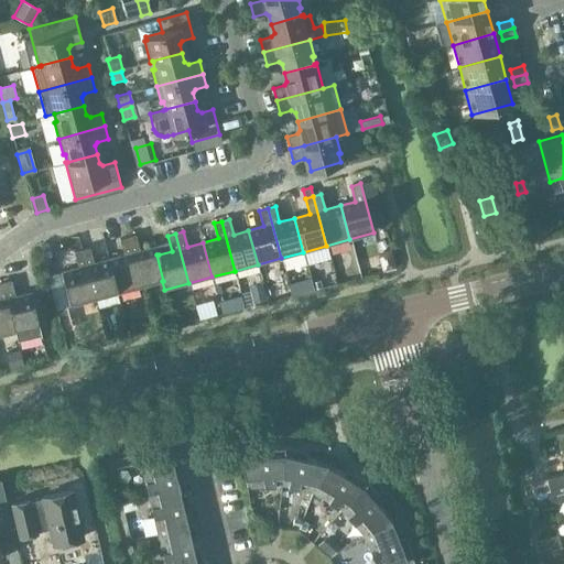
[(163,281),(156,255),(159,255),(155,246),(139,250),(136,235),(127,237),(140,286),(162,281),(163,281)]
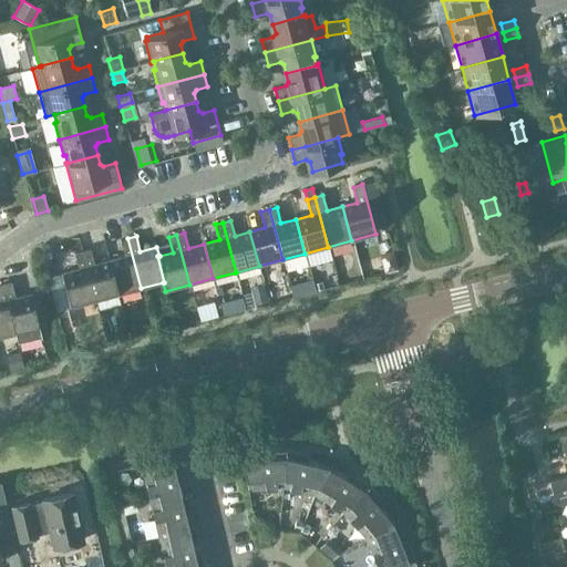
[(124,256),(109,260),(119,295),(141,288),(127,238),(120,240),(124,256)]
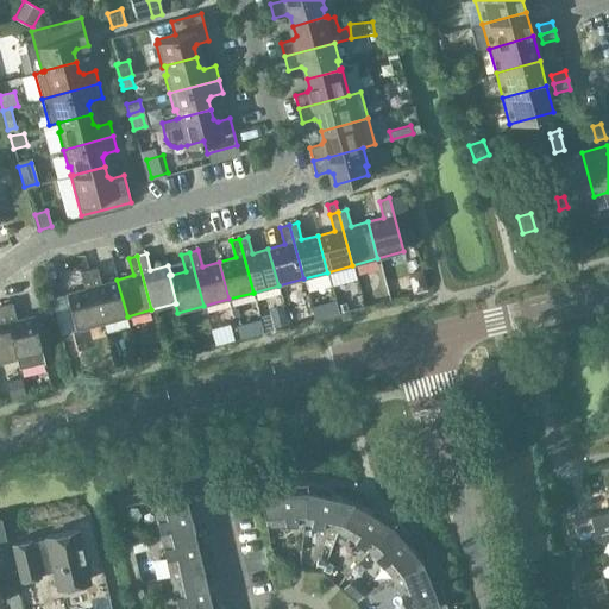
[(96,268),(88,270),(102,324),(127,316),(117,280),(101,284),(96,268)]
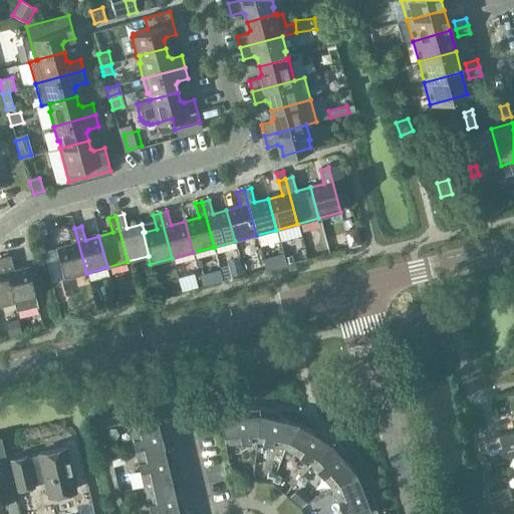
[(64,279),(86,273),(74,228),(67,230),(70,244),(56,248),(64,279)]
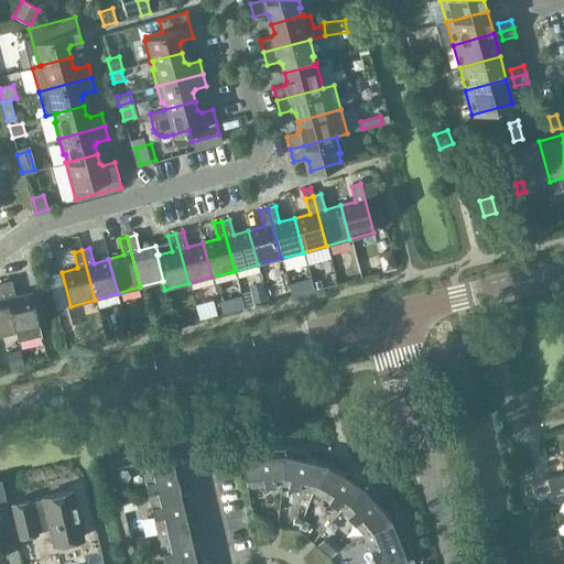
[(383,251),(379,258),(382,271),(394,268),(390,250),(383,251)]
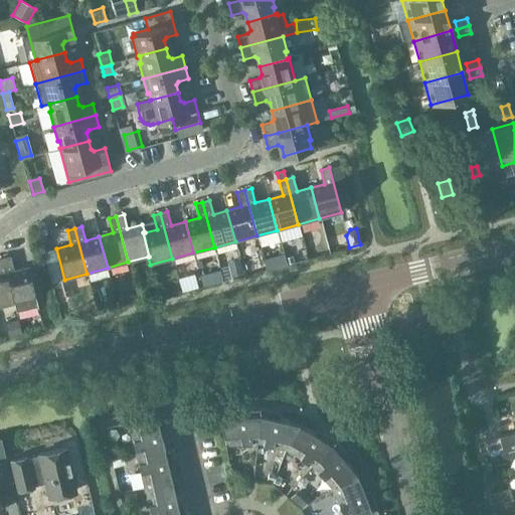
[(56,248),(43,251),(51,283),(64,280),(56,248)]
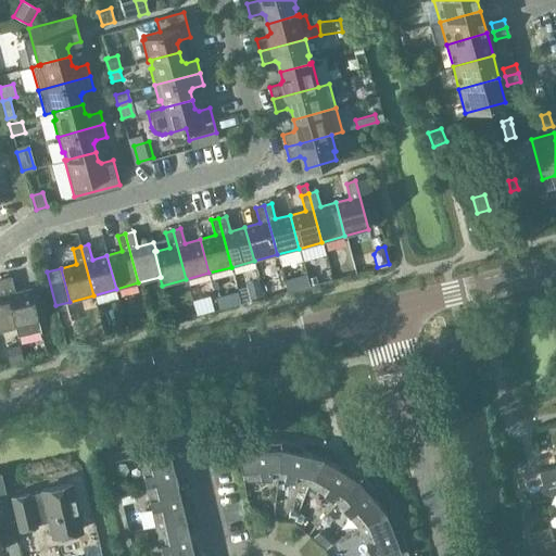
[(16,336),(40,330),(30,288),(14,292),(11,277),(3,278),(14,328),(16,336)]
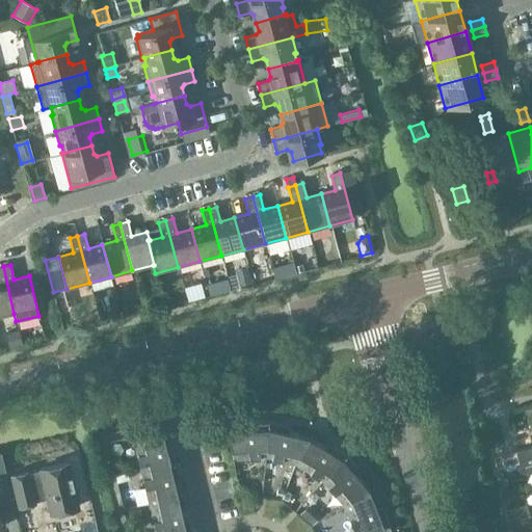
[(0,316),(14,314),(3,266),(0,266),(0,316)]
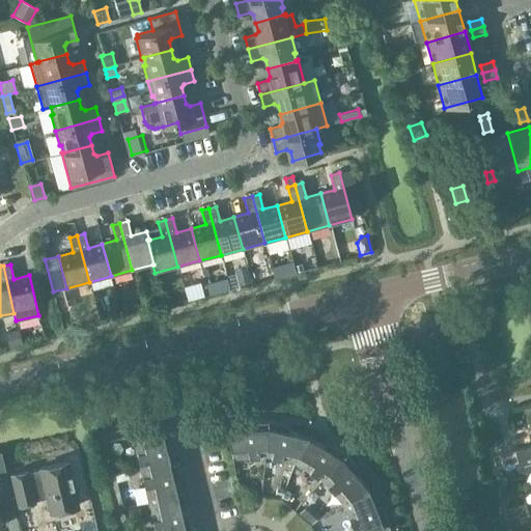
[(246,268),(234,271),(235,275),(239,286),(250,283),(246,268)]
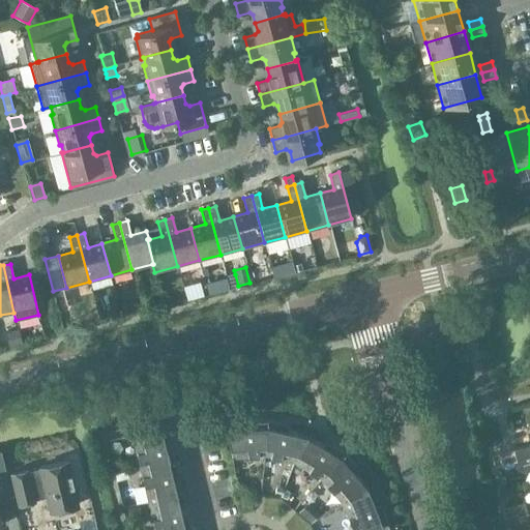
[(186,272),(189,287),(208,284),(205,268),(186,272)]
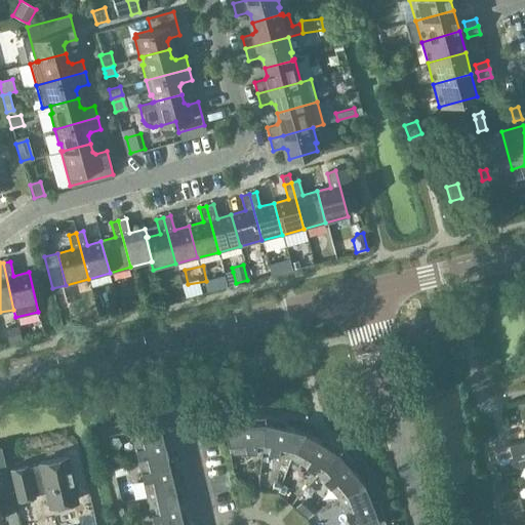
[(17,326),(5,329),(8,342),(21,339),(17,326)]
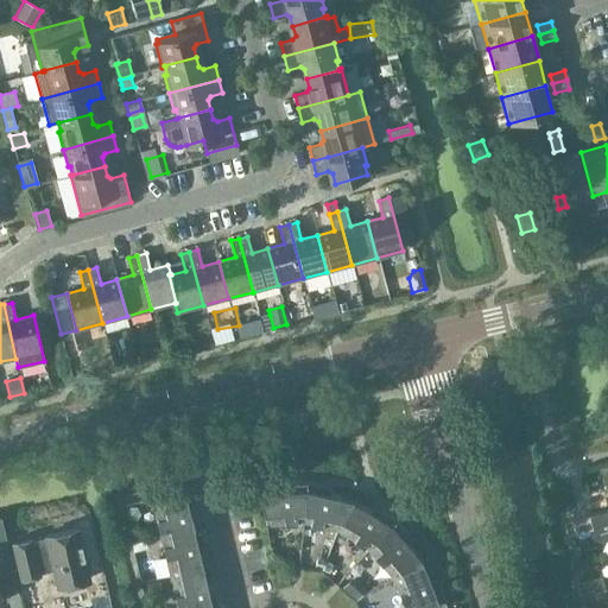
[(305,481),(290,483),(291,489),(258,492),(266,525),(303,521),(305,481)]
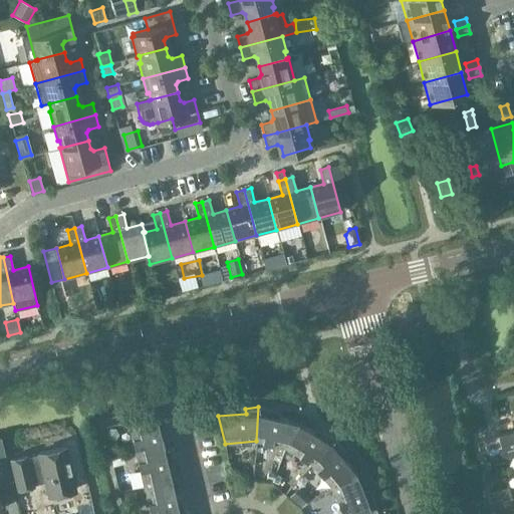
[(258,407),(256,441),(285,448),(296,423),(270,416),(271,411),(258,407)]
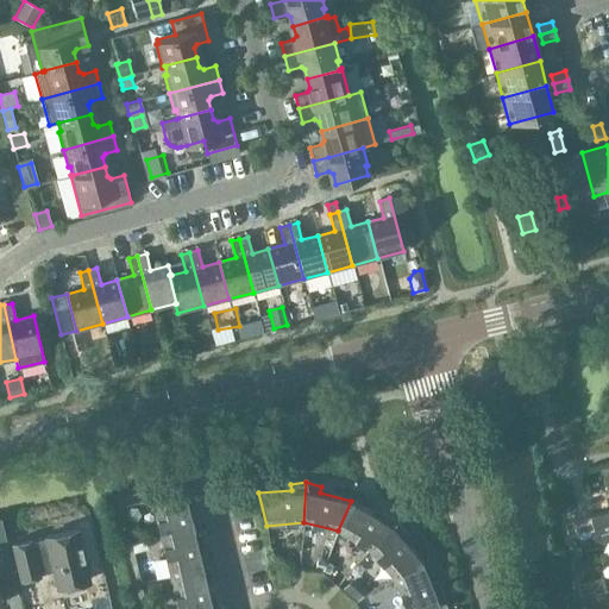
[(200,528),(198,519),(192,520),(184,491),(152,500),(161,538),(200,528)]
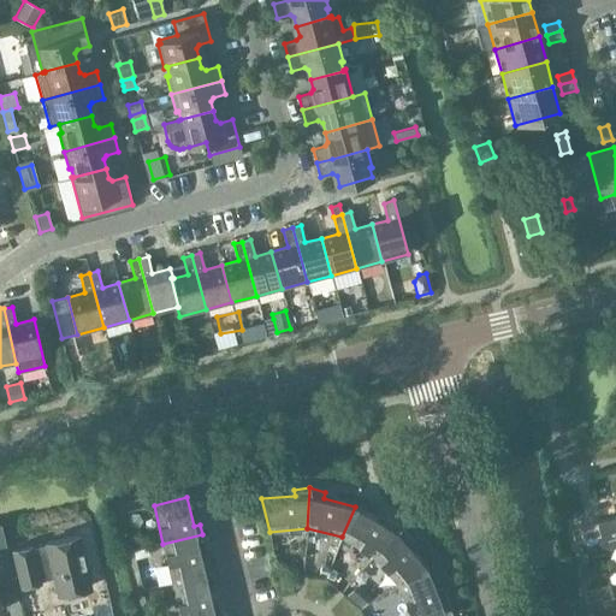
[(355,507),(342,537),(373,557),(400,526),(386,517),(383,523),(355,507)]
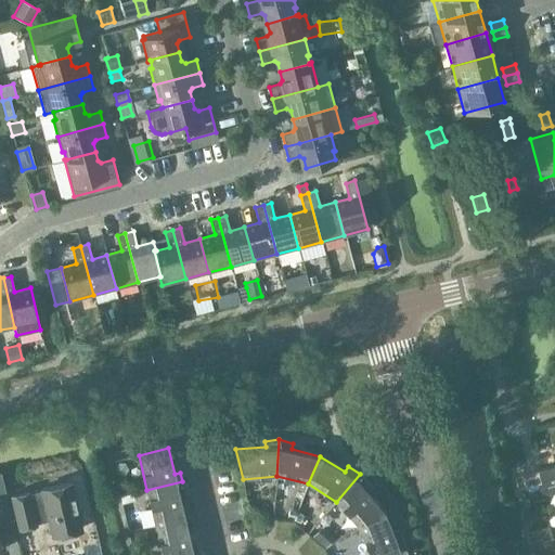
[(554,466),(540,469),(542,478),(554,474),(554,466)]
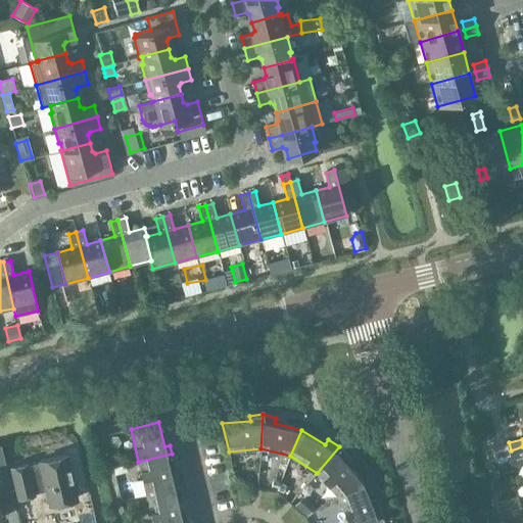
[(337,496),(362,481),(344,461),(348,457),(339,446),(317,473),(337,496)]
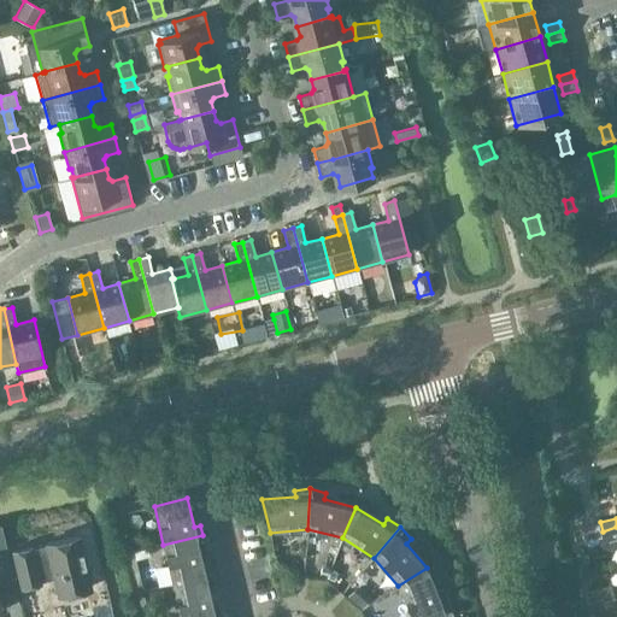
[(611,539),(613,548),(616,547),(616,527),(603,532),(605,540),(611,539)]
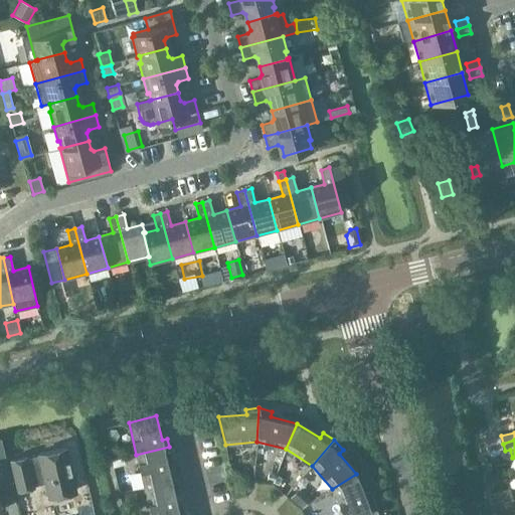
[(169,447),(136,455),(144,487),(171,481),(166,457),(171,456),(169,447)]
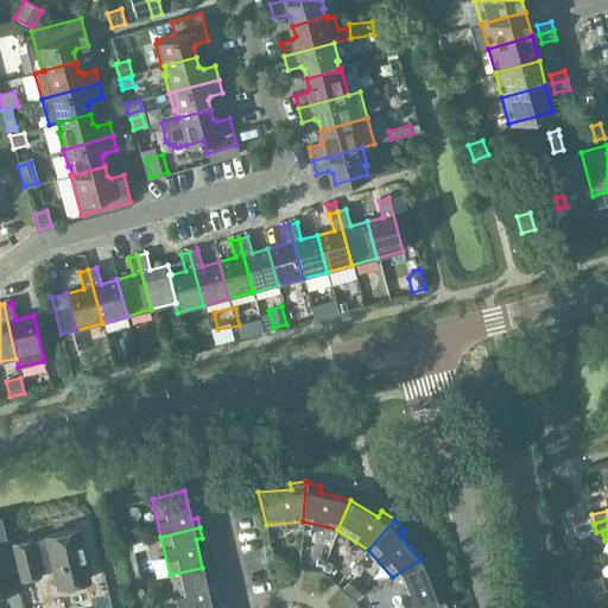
[(89,580),(77,529),(12,544),(20,578),(39,575),(38,569),(51,565),(57,587),(89,580)]
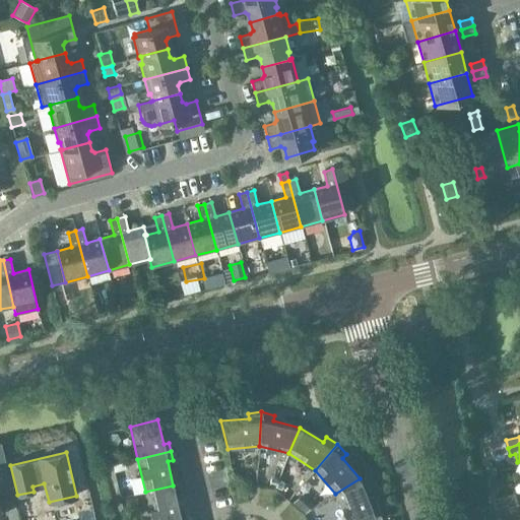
[(126,468),(124,462),(113,465),(114,471),(126,468)]
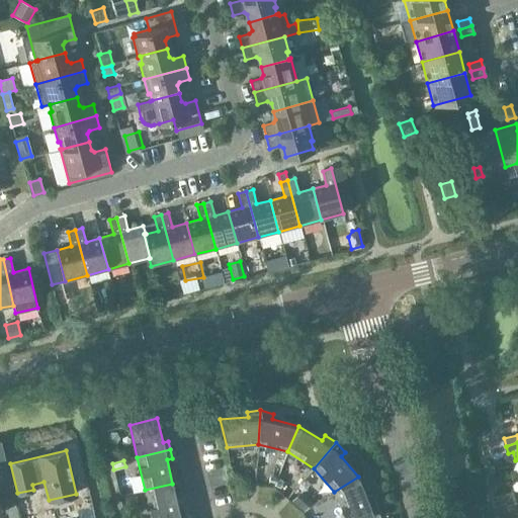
[(0,513),(4,513),(0,496),(0,489),(9,487),(4,464),(0,465),(0,513)]
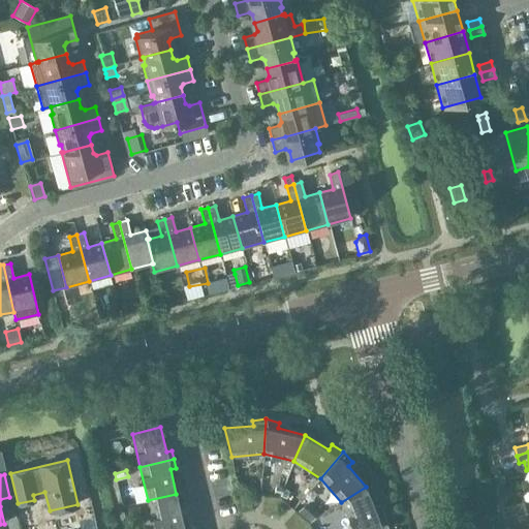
[(341,502),(351,528),(363,528),(370,528),(389,528),(386,523),(382,510),(376,512),(366,487),(341,502)]
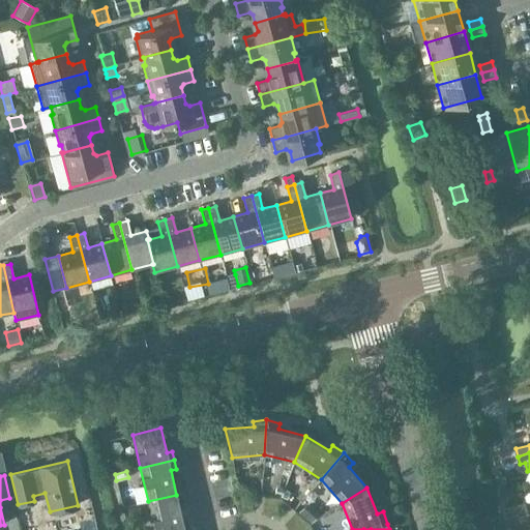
[(284,490),(281,497),(286,499),(289,493),(284,490)]
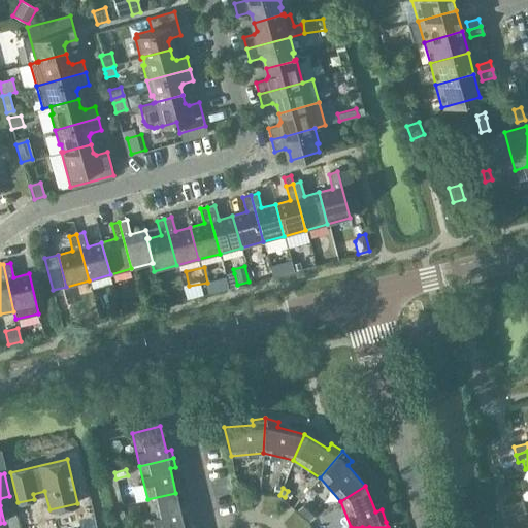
[(175,493),(147,499),(154,527),(174,527),(189,525),(187,516),(182,518),(175,493)]
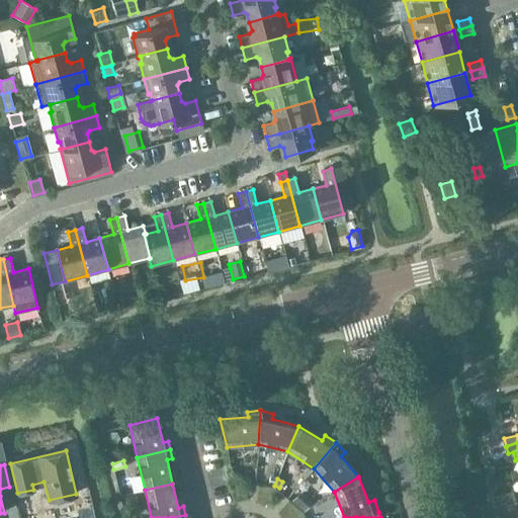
[(504,494),(506,504),(516,502),(514,491),(504,494)]
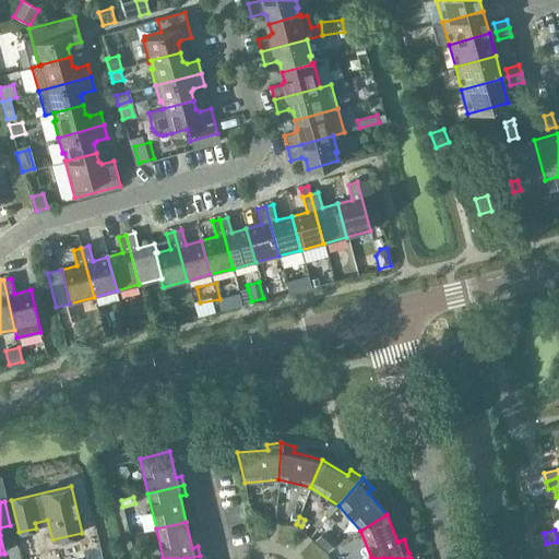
[(546,544),(544,533),(533,535),(535,546),(546,544)]
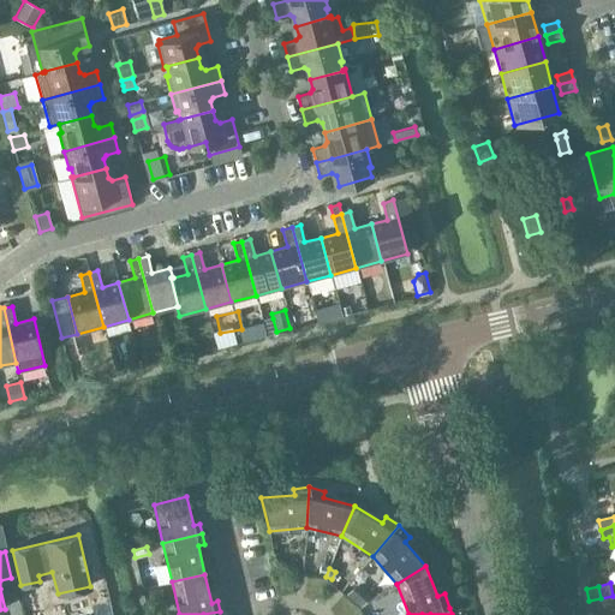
[(159,587),(148,590),(150,601),(161,598),(159,587)]
